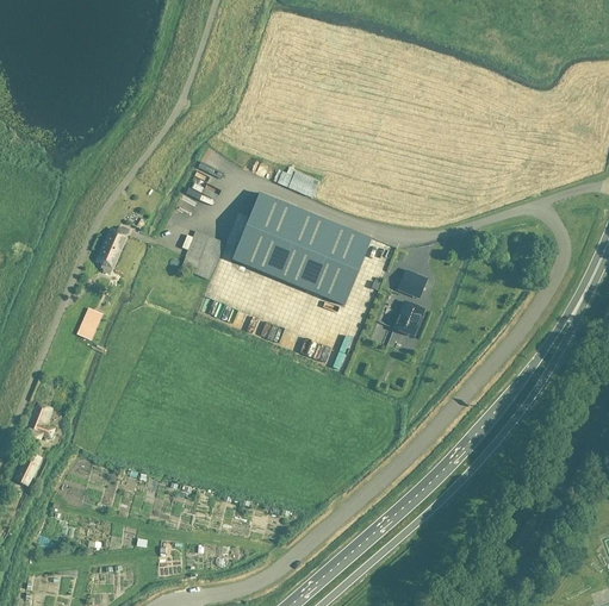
[(315,198),(319,181),(289,173),(287,175),(278,172),(273,186),(315,198)]
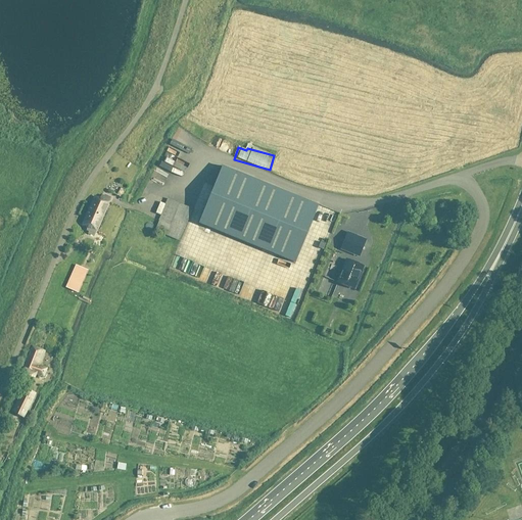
[(172,164),(176,157),(168,153),(163,160),(172,164)]
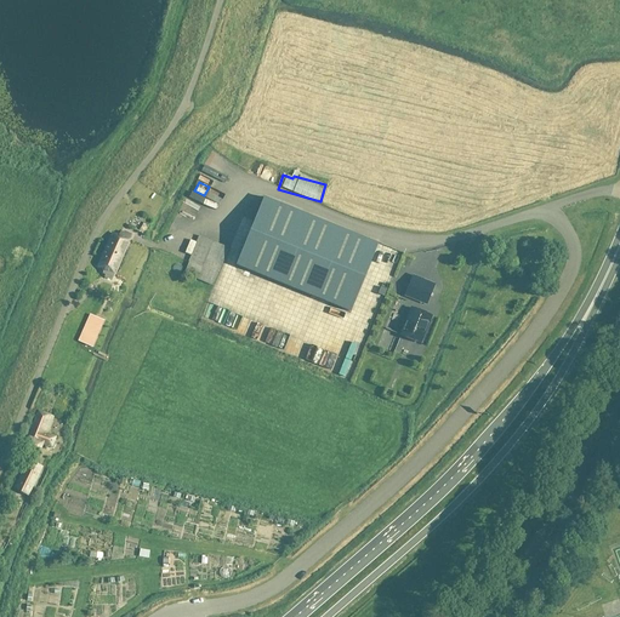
[(379,243),(265,195),(237,262),(351,309),(379,243)]
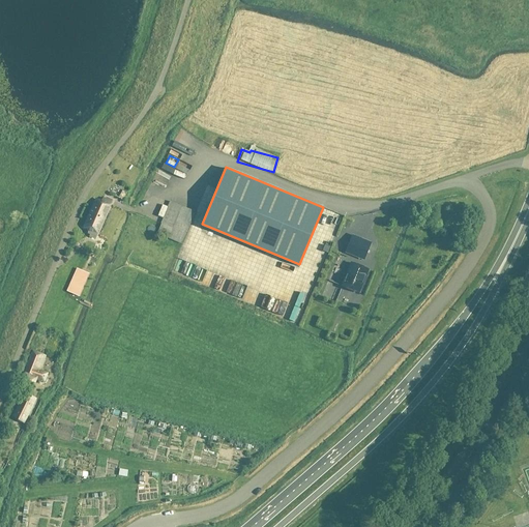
[(90,211),(105,217),(113,199),(107,196),(105,201),(96,198),(90,211)]
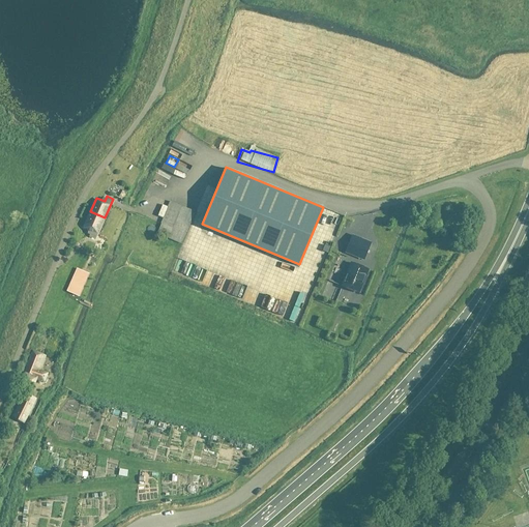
[(182,241),(195,209),(171,200),(169,205),(163,203),(158,214),(164,216),(157,232),(182,241)]
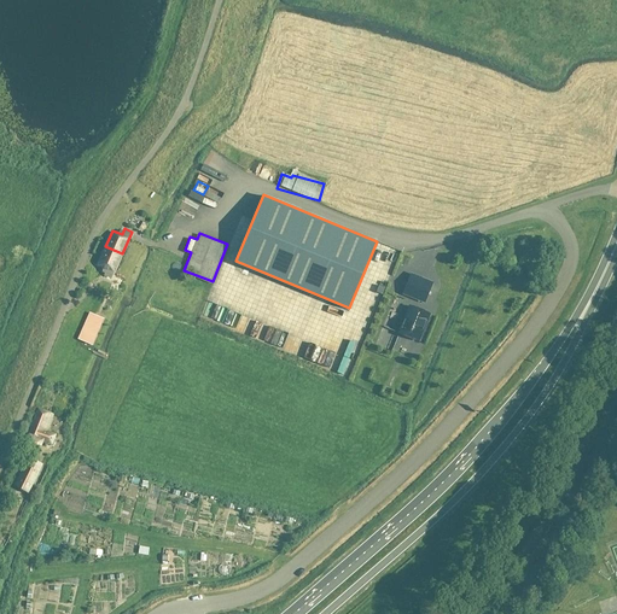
[(122,253),(105,246),(98,263),(108,268),(105,273),(112,276),(122,253)]
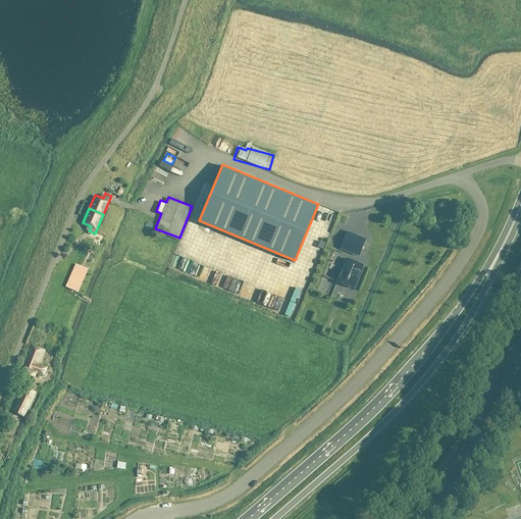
[(357,234),(348,229),(342,244),(359,251),(363,241),(365,237),(357,234)]
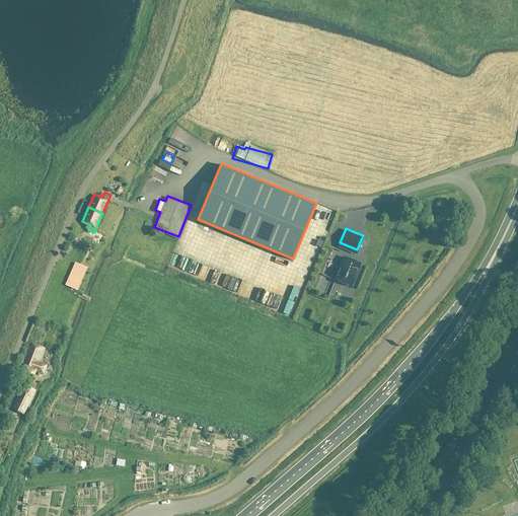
[(331,248),(326,266),(325,266),(323,273),(333,276),(340,251),(331,248)]
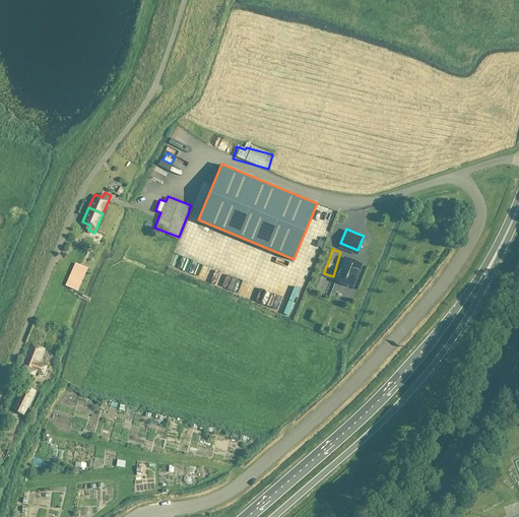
[(172,267),(178,270),(183,258),(177,256),(172,267)]
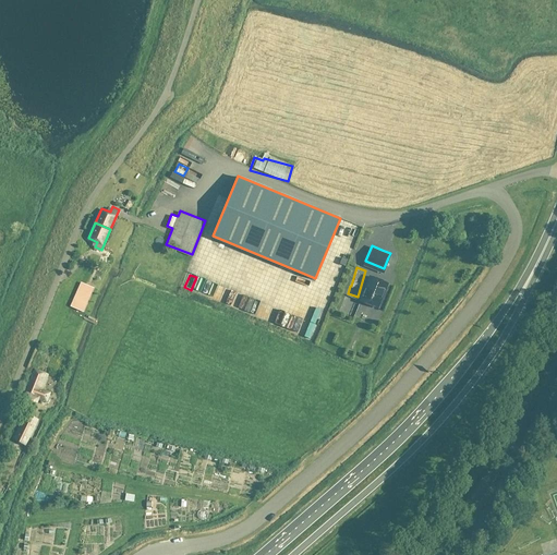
[(387,281),(371,275),(361,299),(377,306),(387,281)]
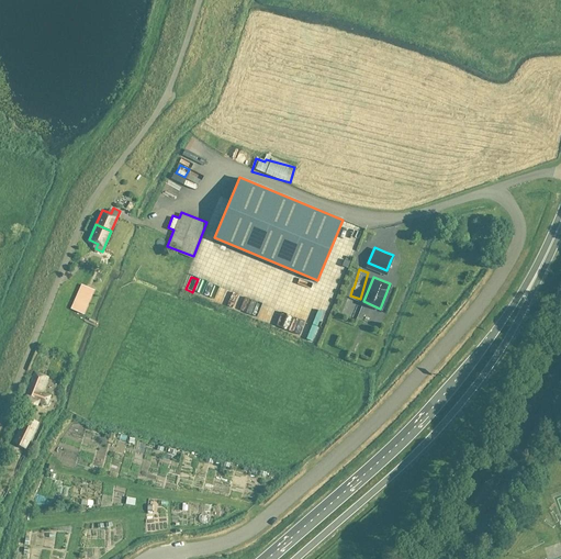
[(202,280),(199,290),(208,293),(211,284),(202,280)]
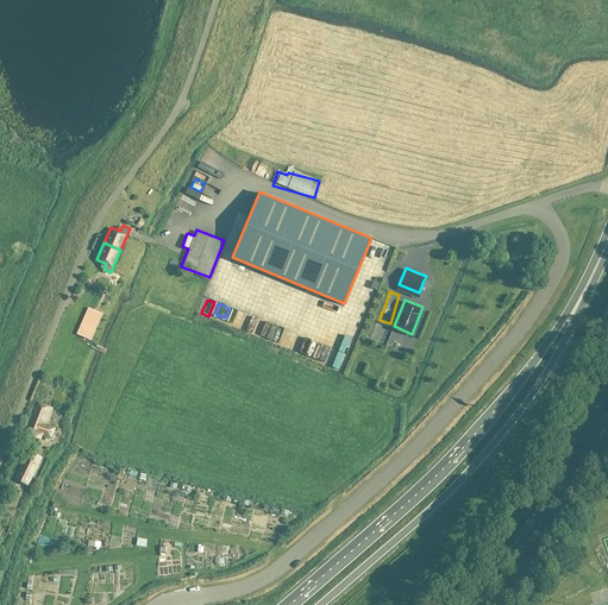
[(77,332),(91,338),(102,312),(88,306),(77,332)]
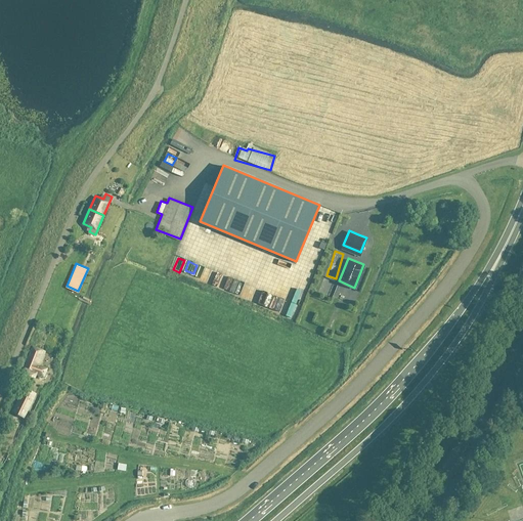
[(318,292),(331,297),(336,283),(323,277),(318,292)]
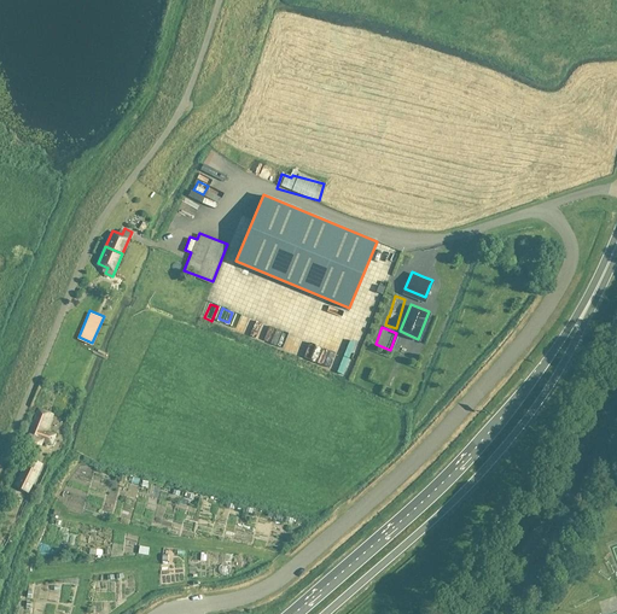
[(39,449),(42,439),(52,443),(56,433),(46,430),(53,411),(39,407),(24,444),(39,449)]
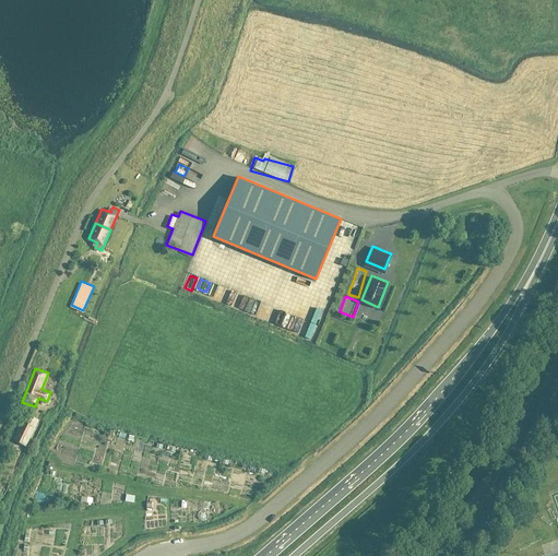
[(12,438),(26,445),(38,418),(25,412),(12,438)]
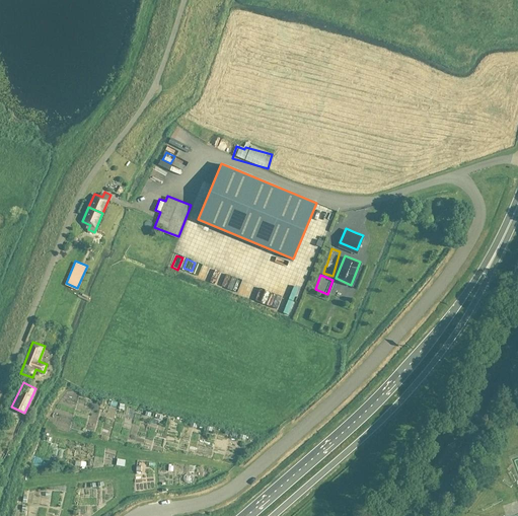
[(125,467),(126,460),(117,459),(116,466),(125,467)]
